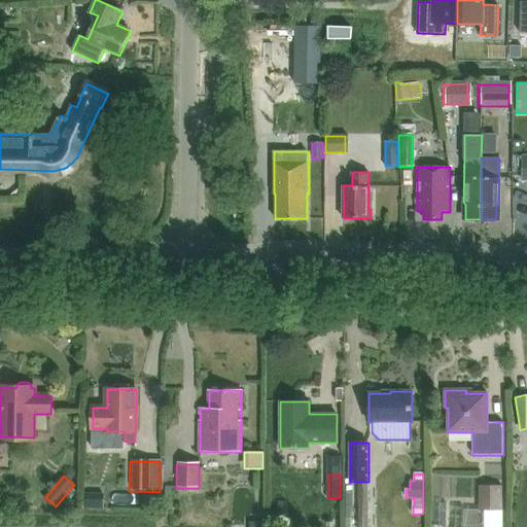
[(503,513),(503,486),(480,486),(480,512),(485,512),(503,513)]
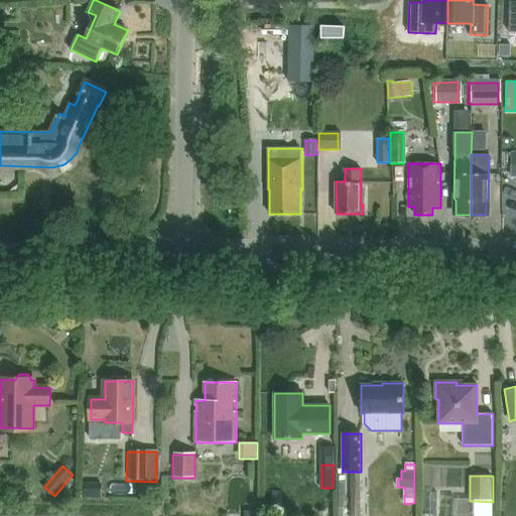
[(351,515),(361,515),(361,478),(352,478),(351,515)]
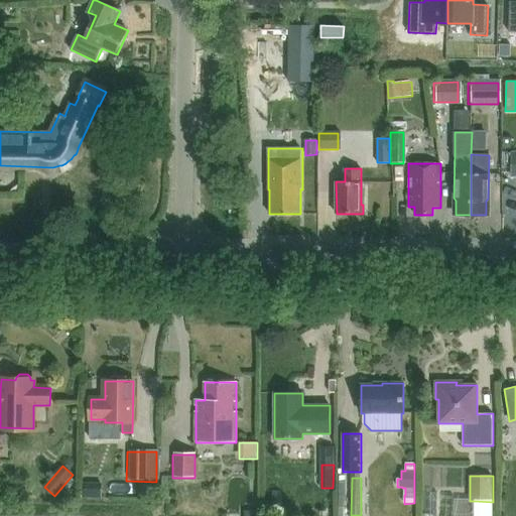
[(83,484),(83,498),(101,498),(102,484),(83,484)]
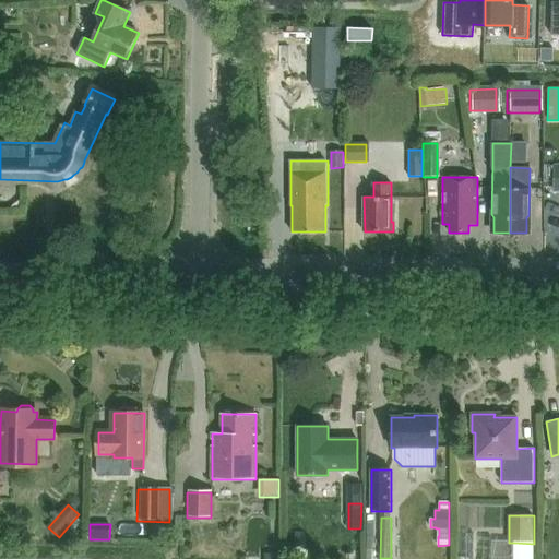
[(533,558),(534,544),(514,543),(513,558),(533,558)]
